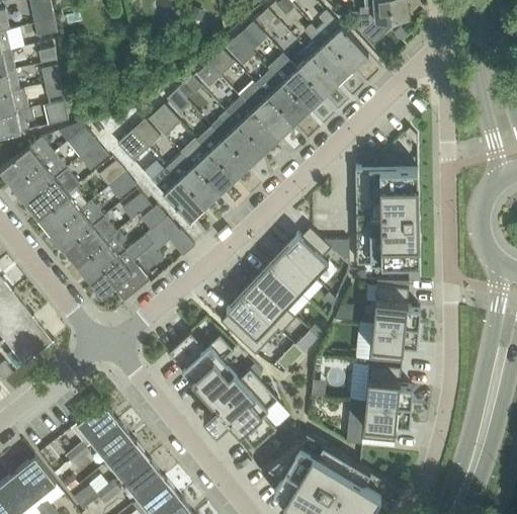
[(49,0),(27,0),(32,23),(53,19),(49,0)]
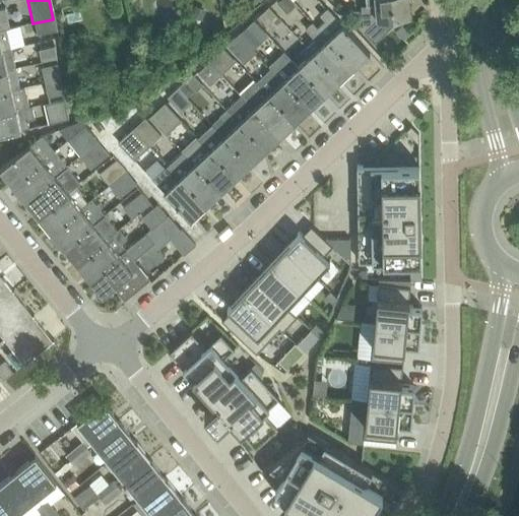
[(281,0),(275,5),(285,17),(295,8),(287,0),(281,0)]
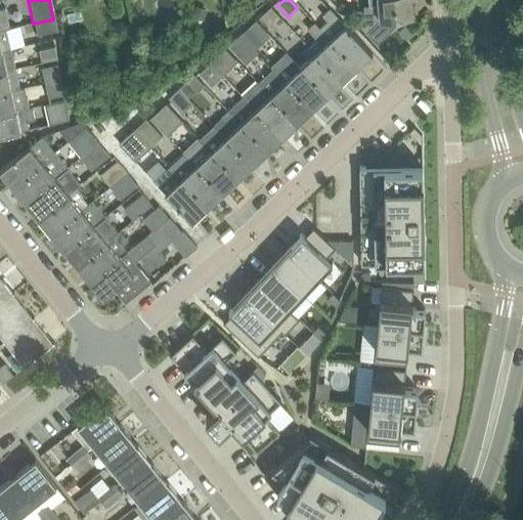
[(379,7),(380,22),(365,35),(377,47),(394,30),(394,20),(412,18),(410,0),(367,0),(368,8),(379,7)]
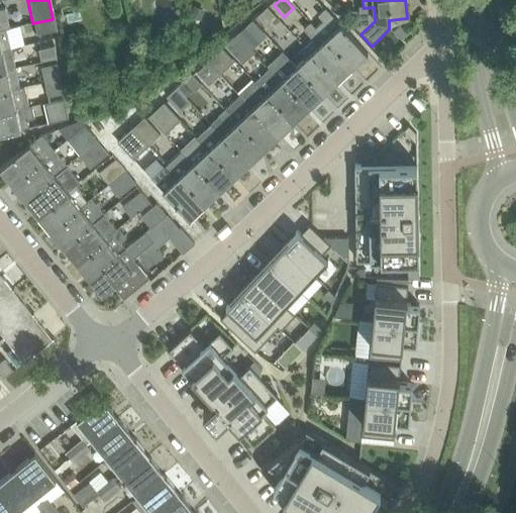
[(189,18),(191,19),(199,23),(200,23),(204,12),(193,8),(189,18)]
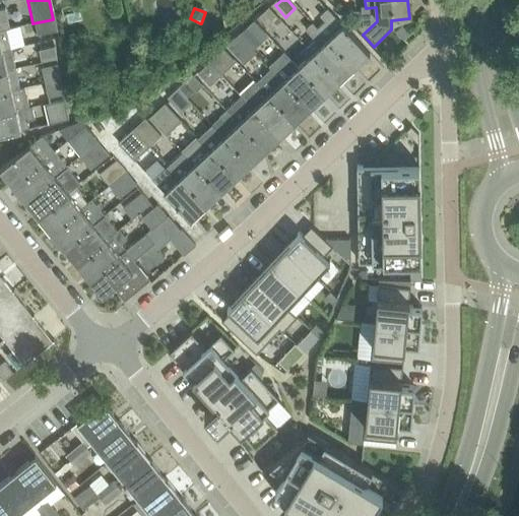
[(257,19),(269,33),(280,23),(268,9),(257,19)]
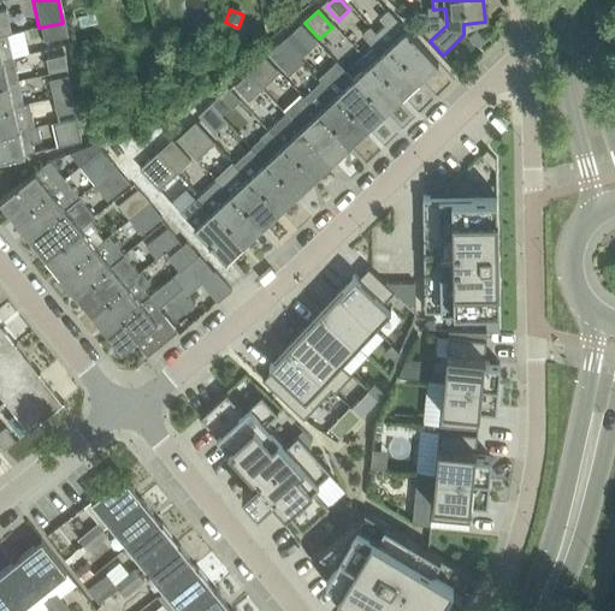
[(0,37),(6,35),(10,35),(5,12),(0,12),(0,37)]
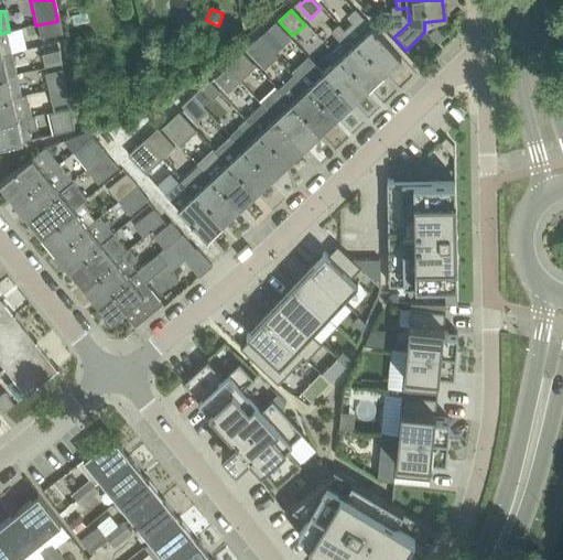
[(386,45),(366,23),(355,12),(346,20),(353,25),(345,32),(349,38),(385,75),(401,61),(386,45)]
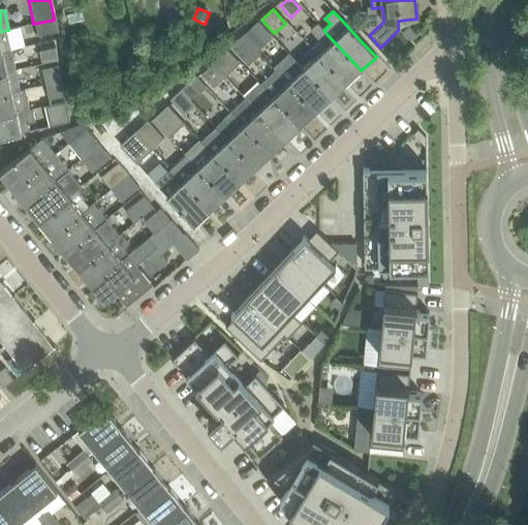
[(54,20),(33,24),(36,38),(57,34),(54,20)]
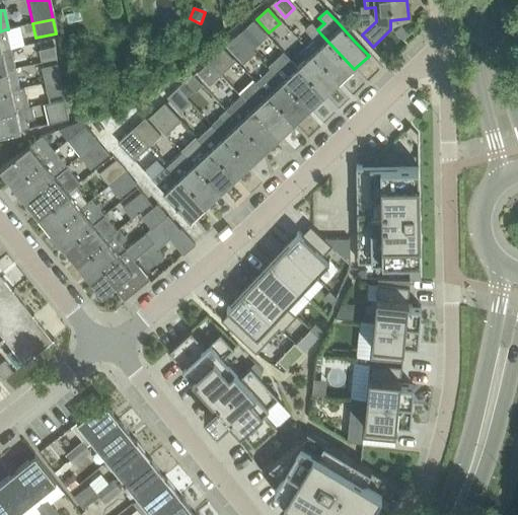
[(238,35),(252,50),(266,39),(251,23),(238,35)]
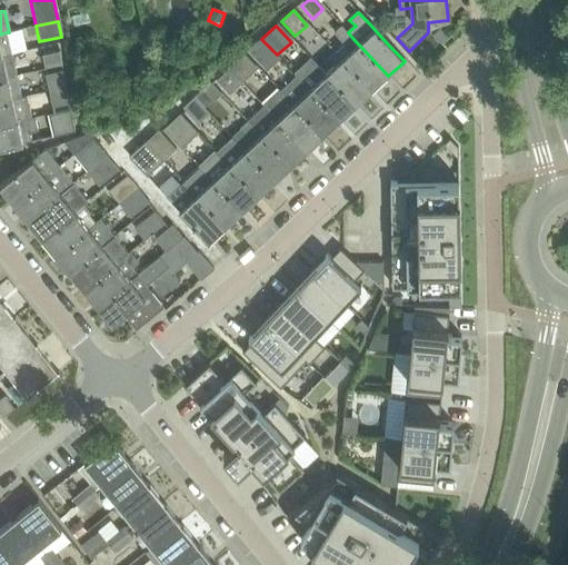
[(344,47),(336,53),(372,91),(388,76),(352,38),(348,32),(348,33),(341,27),(334,35),(344,47)]
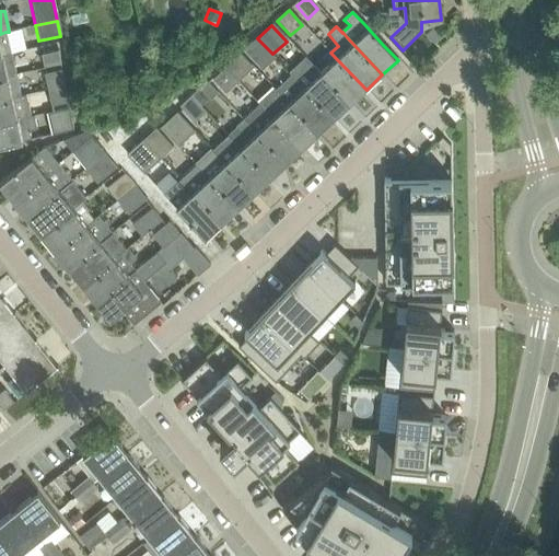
[(426,36),(434,46),(445,36),(437,26),(426,36)]
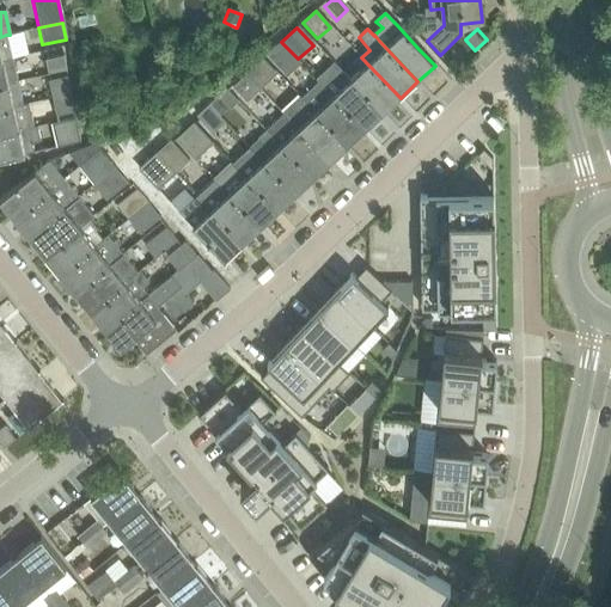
[(10,48),(6,35),(0,37),(0,61),(12,59),(10,48)]
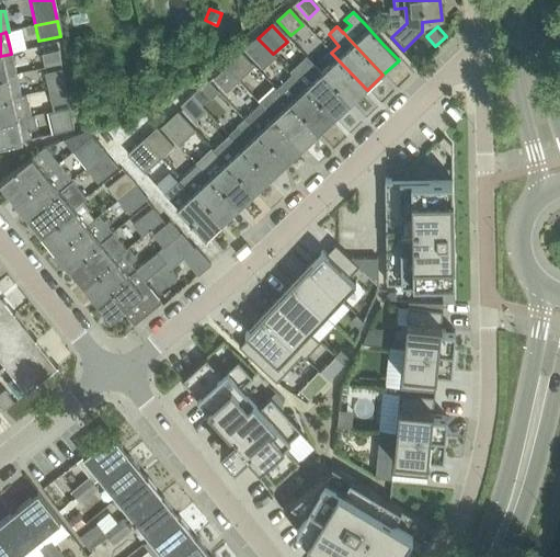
[(272,56),(273,54),(258,38),(243,52),(262,72),(276,59),(272,56)]
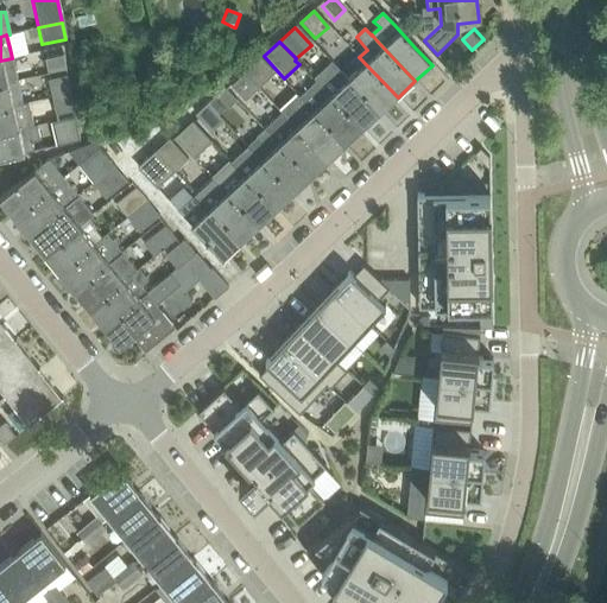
[(63,57),(44,61),(48,75),(65,71),(63,57)]
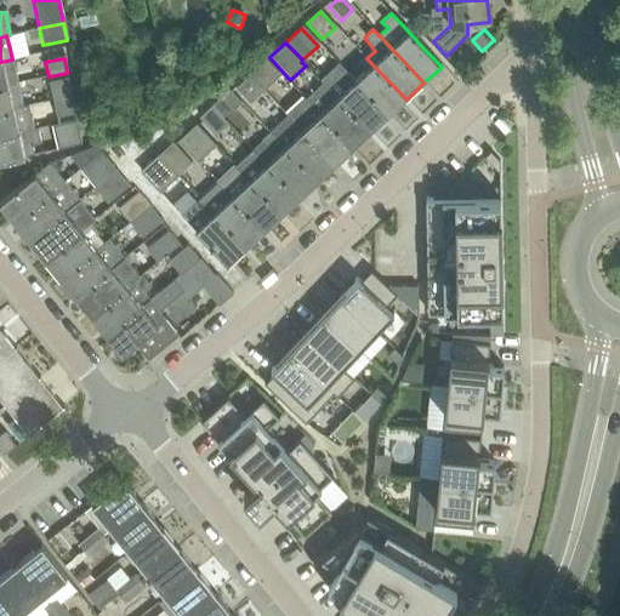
[(365,73),(357,81),(388,117),(407,100),(367,58),(359,66),(365,73)]
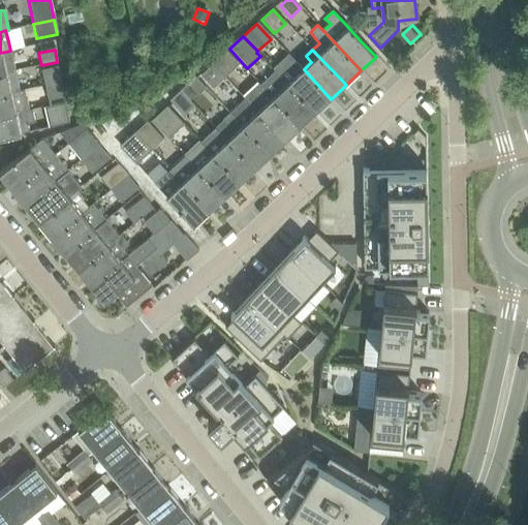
[(0,74),(16,71),(12,62),(10,51),(0,53),(0,74)]
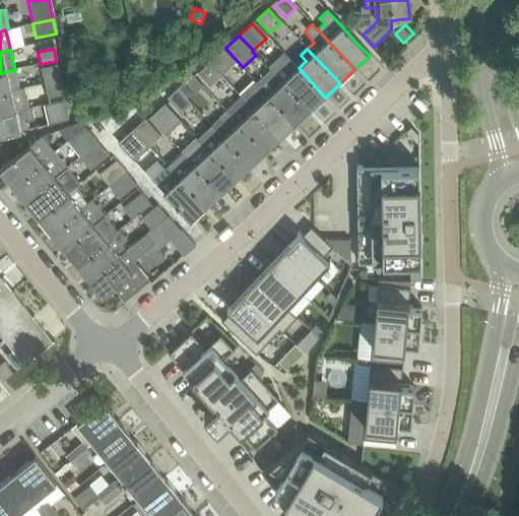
[(222,51),(215,57),(209,62),(222,76),(236,64),(222,51)]
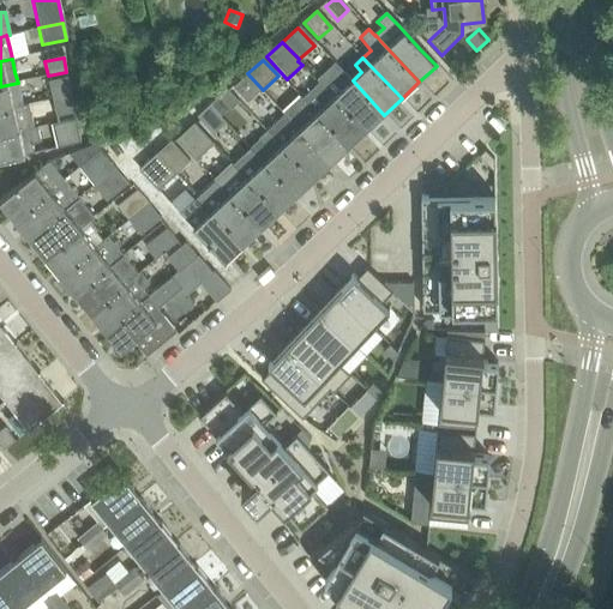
[(353,80),(346,73),(335,62),(317,80),(320,84),(334,98),(335,97),(367,131),(384,115),(353,80)]
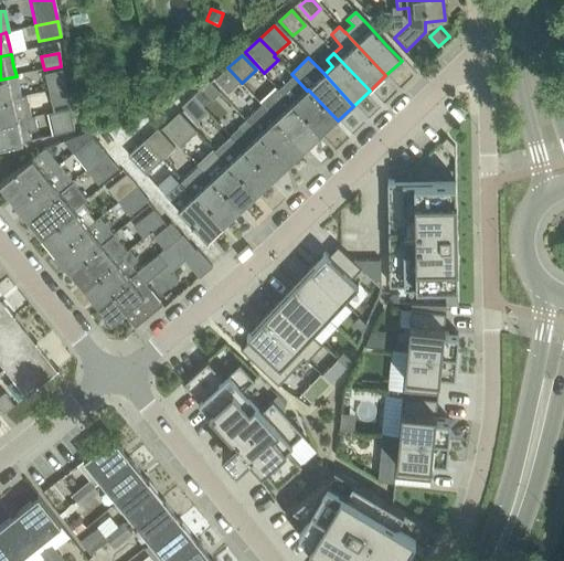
[(242,83),(227,67),(225,69),(226,70),(214,81),(227,95),(242,83)]
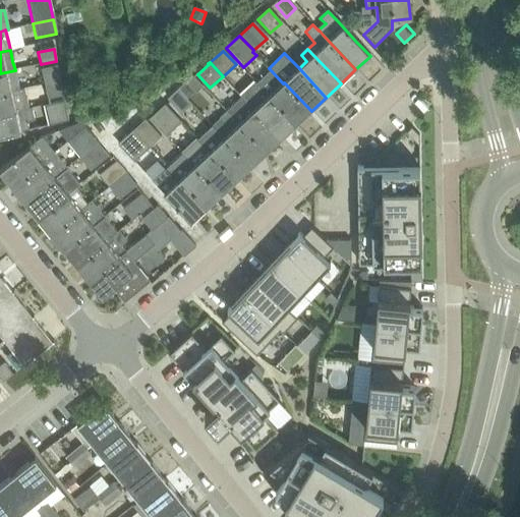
[(44,84),(60,80),(57,66),(41,69),(44,84)]
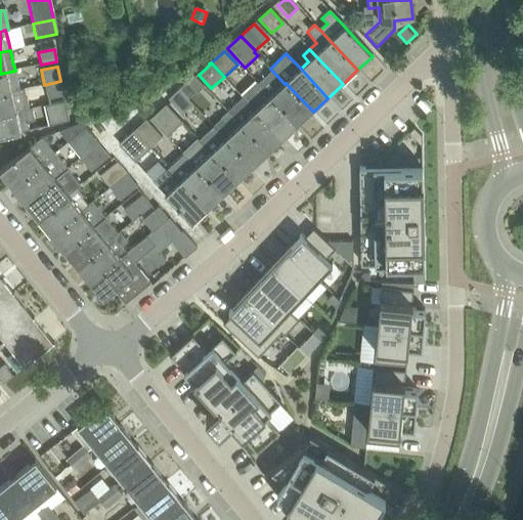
[(17,81),(15,71),(0,74),(0,94),(19,90),(17,81)]
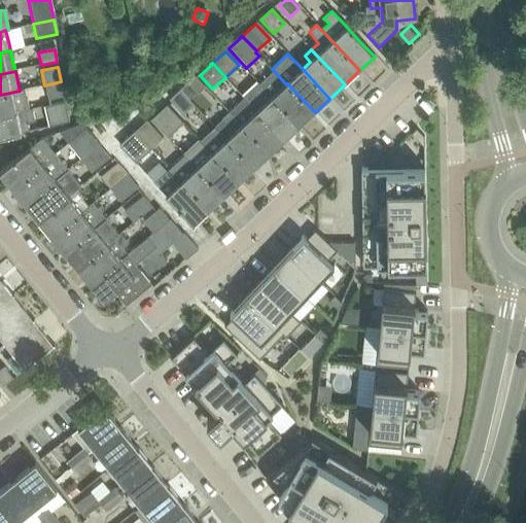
[(275,72),(260,85),(271,97),(272,98),(299,128),(315,112),(287,83),(286,84),(275,72)]
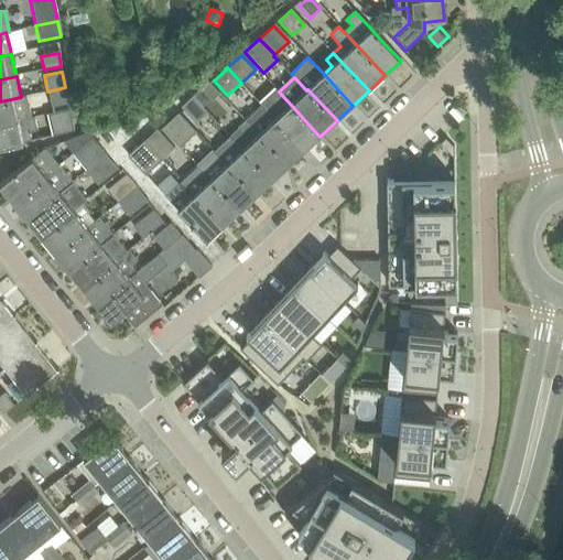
[(207,84),(201,89),(203,93),(196,100),(204,108),(218,96),(208,83),(207,84)]
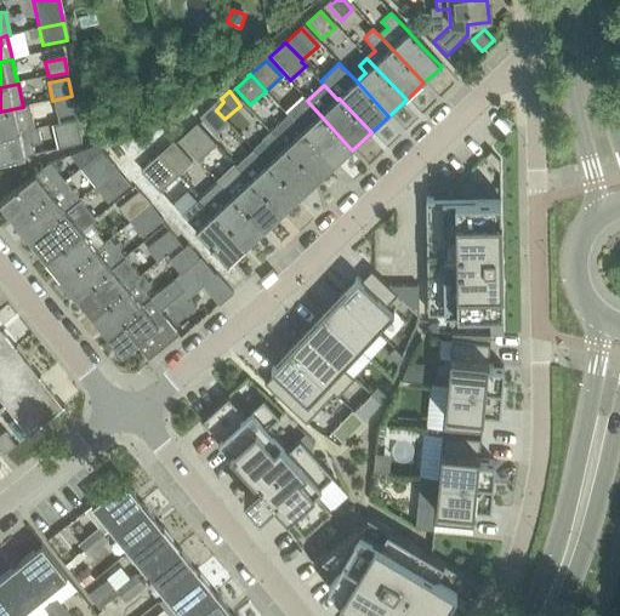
[(58,124),(77,119),(72,96),(52,101),(58,124)]
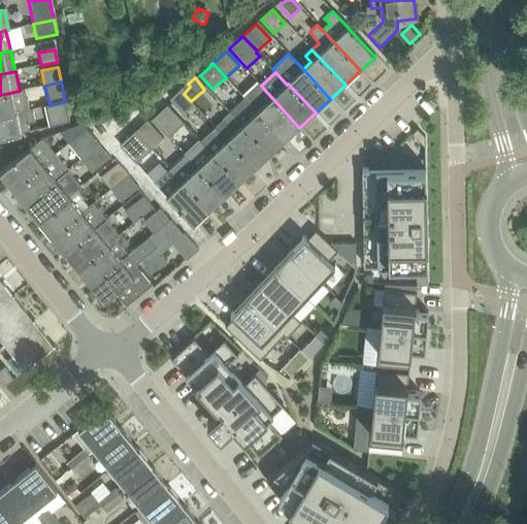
[(285,141),(299,128),(272,98),(271,97),(261,86),(258,83),(242,98),(244,99),(257,111),(285,141)]
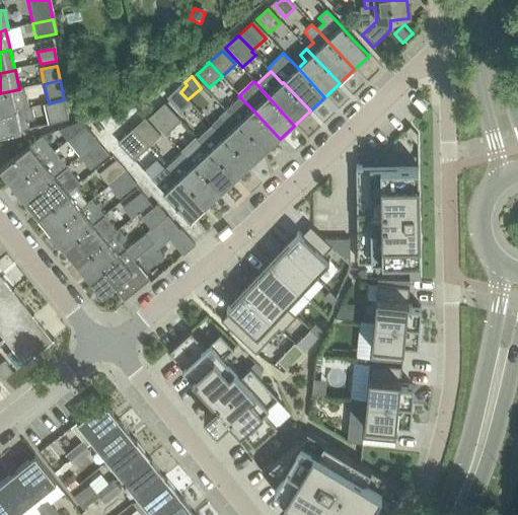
[(0,115),(16,111),(28,108),(23,88),(19,89),(0,93),(0,115)]
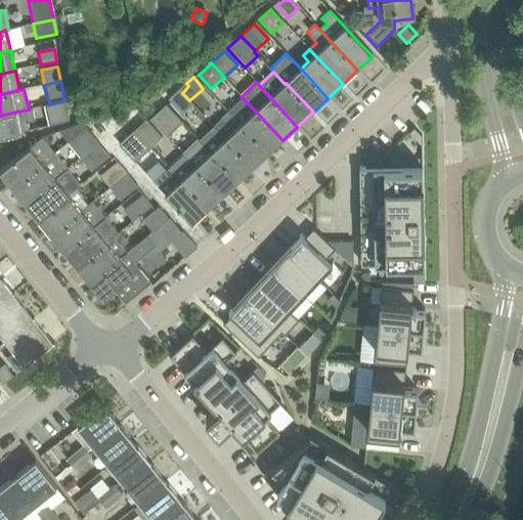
[(188,101),(189,100),(182,93),(181,93),(178,90),(167,100),(181,116),(192,106),(188,101)]
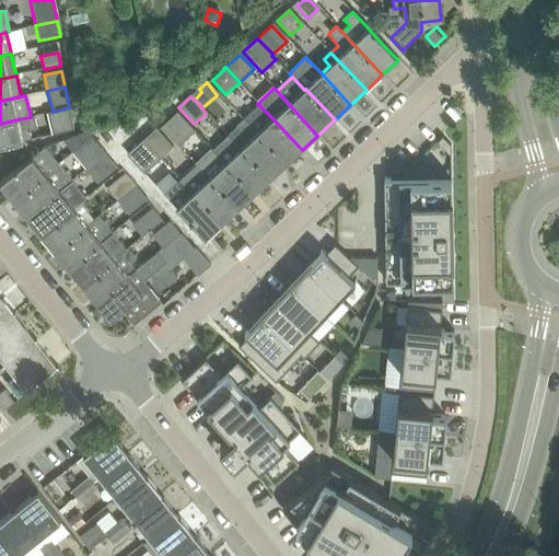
[(259,105),(244,119),(257,134),(287,164),(302,150),(272,118),(259,105)]
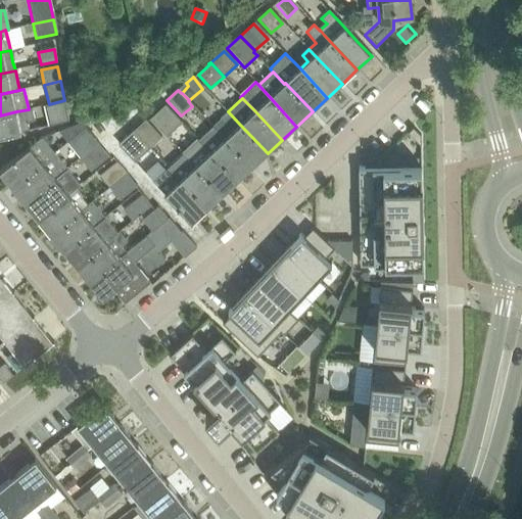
[(67,123),(63,102),(43,106),(47,127),(67,123)]
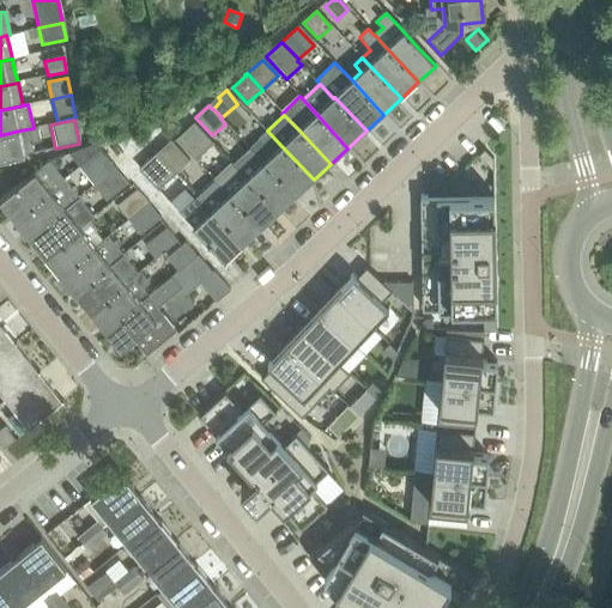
[(213,145),(193,123),(175,140),(195,162),(213,145)]
